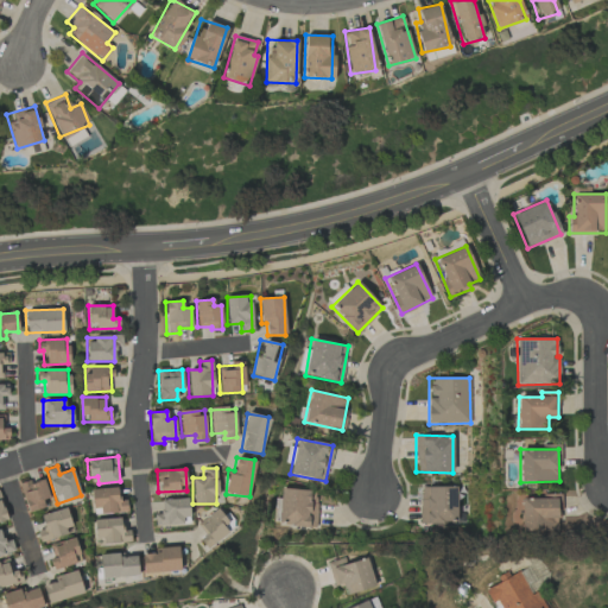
[(43,499),(48,498),(44,479),(20,483),(26,512),(44,508),(43,499)]
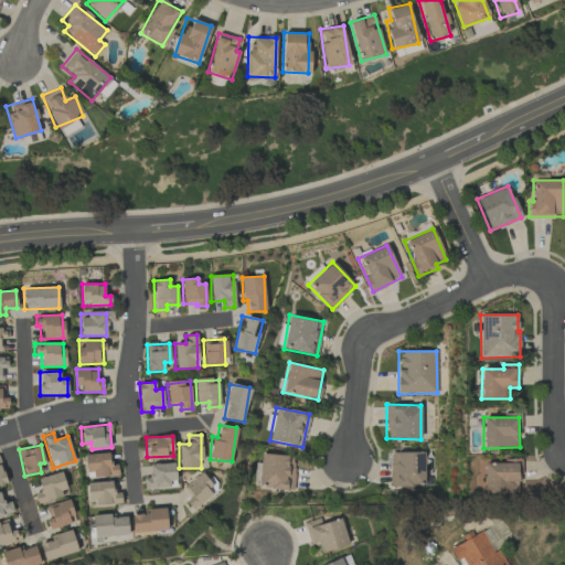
[(425,452),(391,451),(390,486),(424,487),(425,452)]
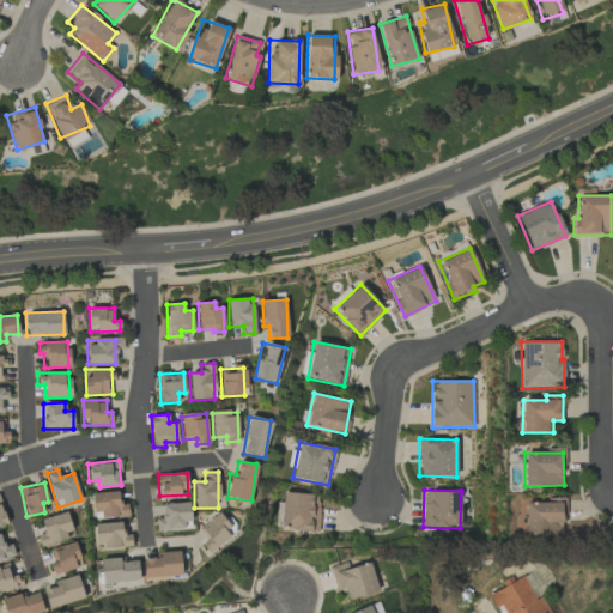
[(127,516),(127,503),(119,503),(117,492),(91,492),(92,516),(127,516)]
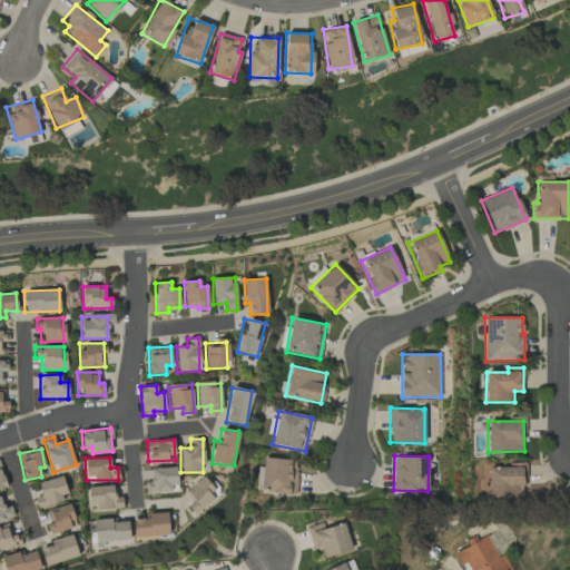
[(295,494),(297,460),(263,458),(261,492),(295,494)]
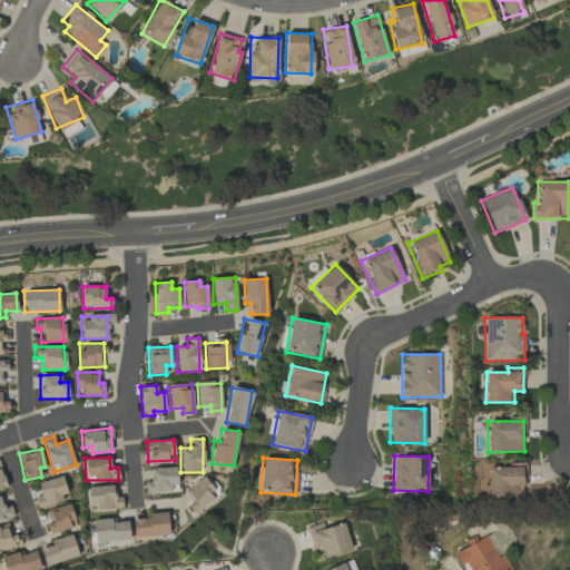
[(524,498),(523,464),(488,465),(489,499),(524,498)]
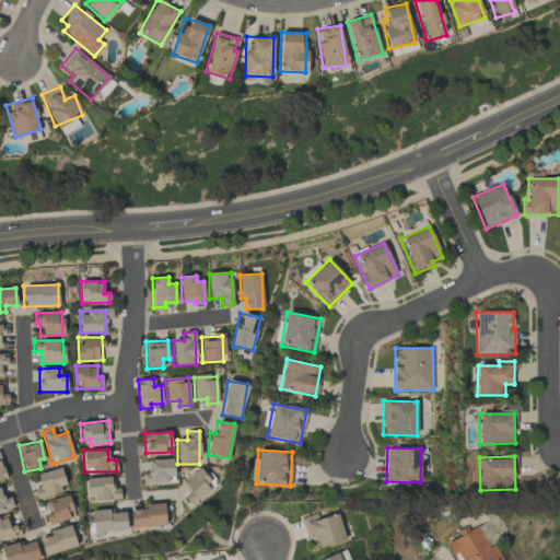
[(173,458),(148,461),(149,473),(142,473),(142,485),(174,482),(173,458)]
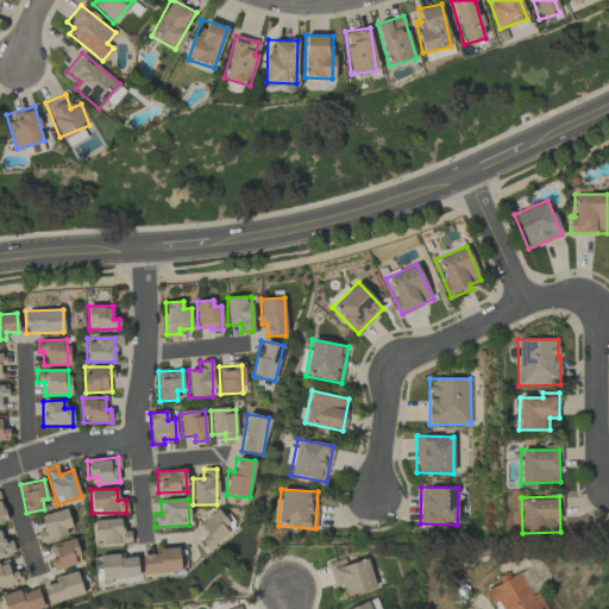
[(71,534),(67,509),(41,515),(43,531),(37,532),(38,540),(71,534)]
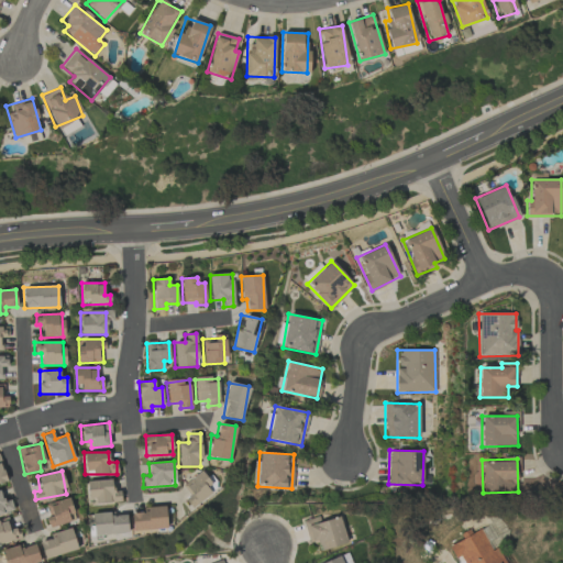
[(88,503),(121,501),(120,490),(112,490),(111,479),(86,481),(88,503)]
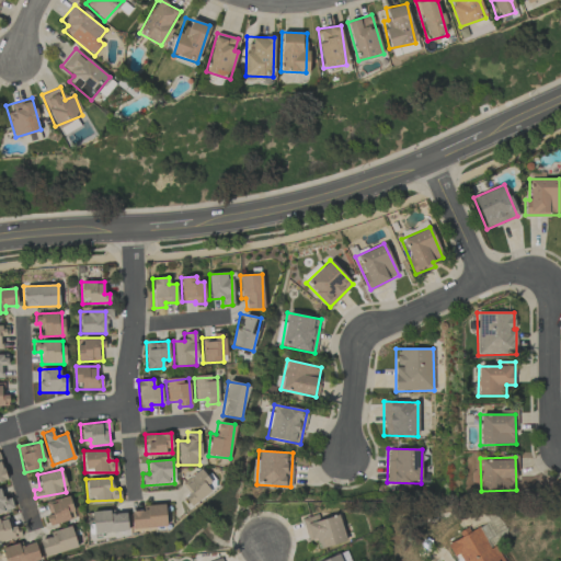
[(0,512),(13,510),(10,497),(2,500),(0,489),(0,512)]
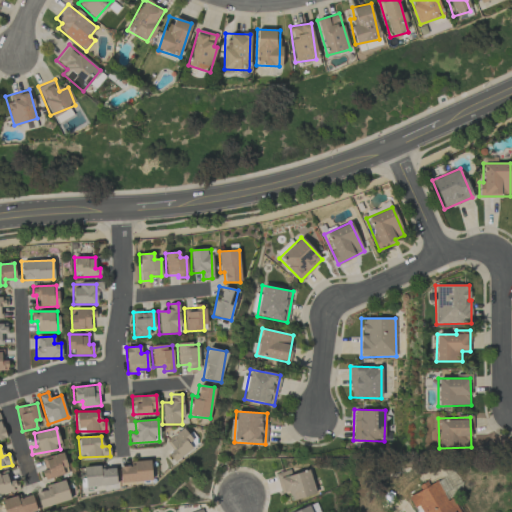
[(69,472),(62,452),(41,459),(45,470),(41,471),(44,480),(69,472)]
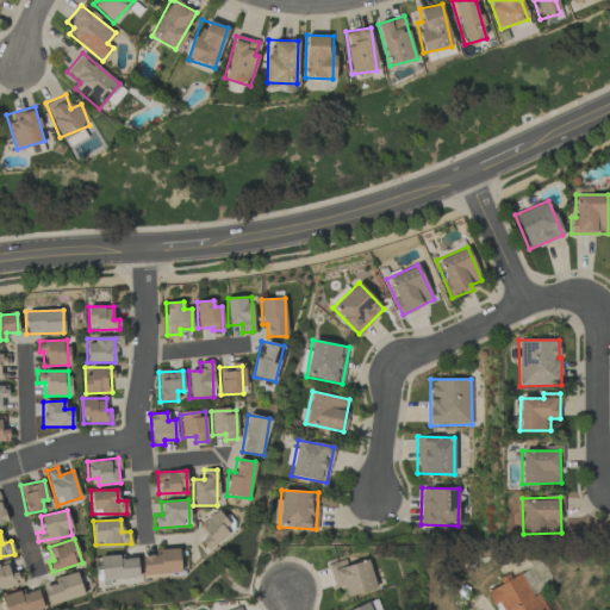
[(143,555),(143,574),(180,573),(179,548),(155,549),(155,555),(143,555)]
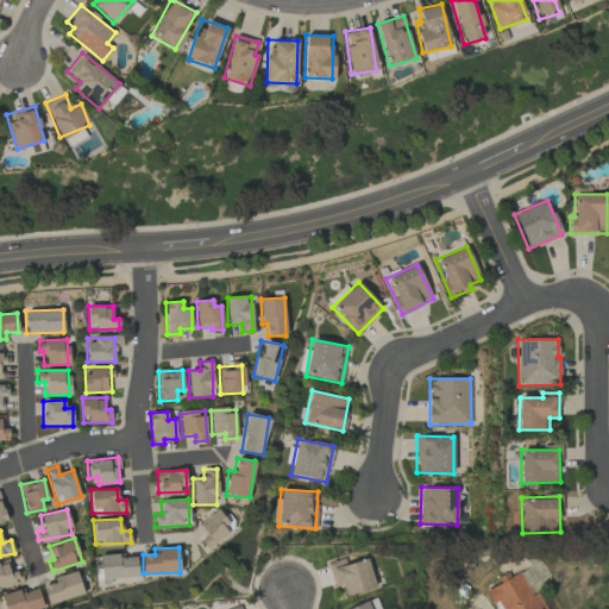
[(138,577),(137,554),(100,557),(101,579),(138,577)]
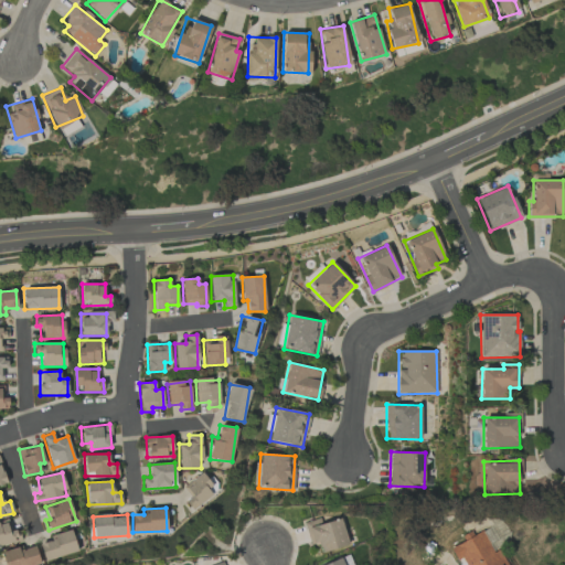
[(304,522),(310,545),(319,542),(321,552),(348,545),(341,518),(321,523),(320,518),(304,522)]
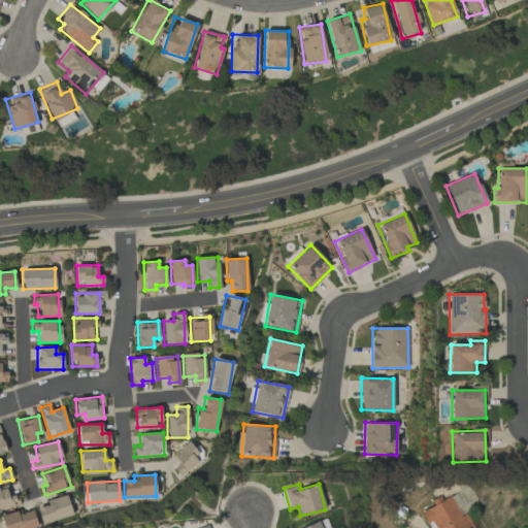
[(0,509),(18,504),(14,495),(10,496),(7,486),(0,487),(0,509)]
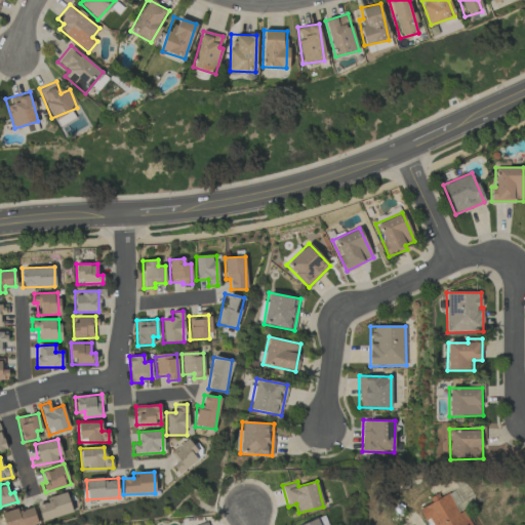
[(36,506),(41,522),(72,512),(66,492),(45,498),(46,502),(36,506)]
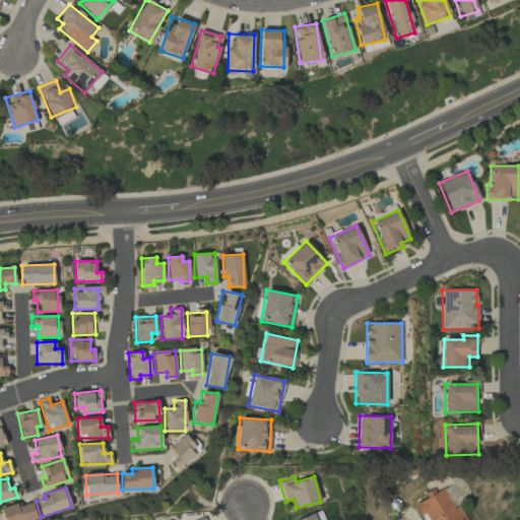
[(427,519),(466,519),(459,506),(454,509),(444,489),(417,502),(427,519)]
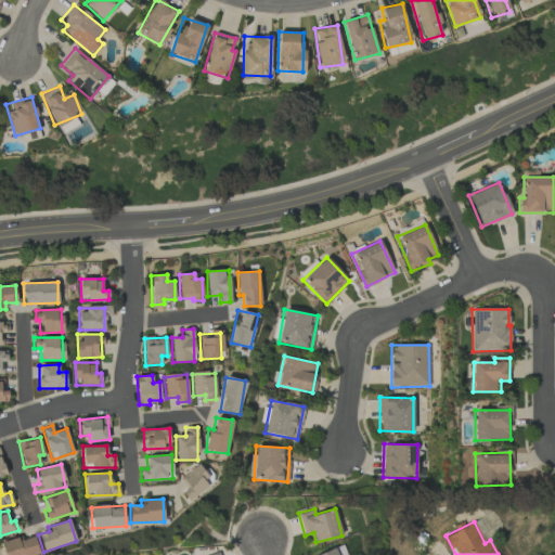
[(34,554),(39,554),(34,534),(1,544),(4,554),(34,554)]
